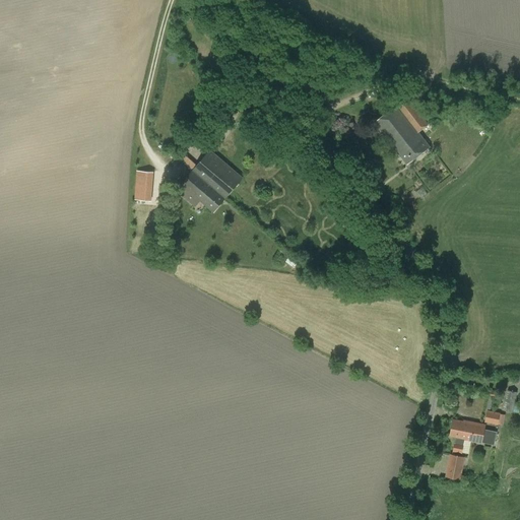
[(407,164),(430,146),(418,132),(428,124),(407,98),(375,123),(407,164)]
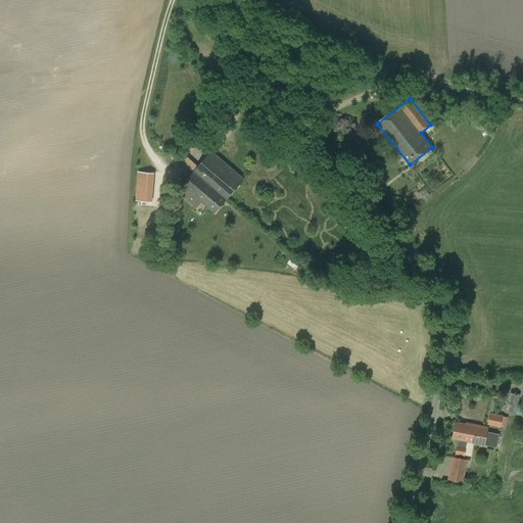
[(216,212),(244,179),(211,150),(183,184),(216,212)]
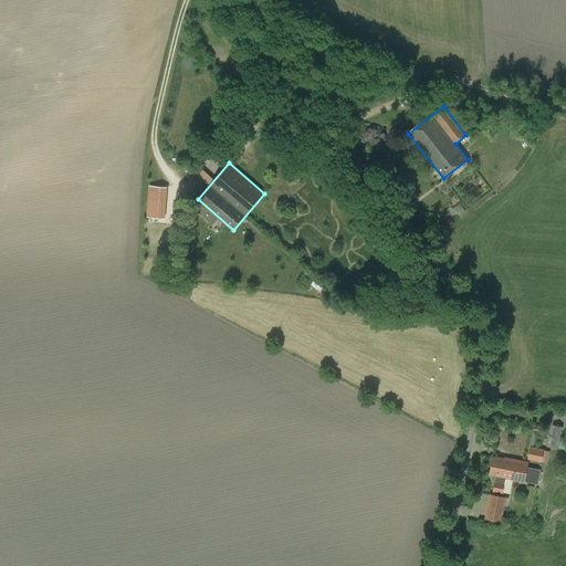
[(149,185),(148,218),(167,218),(167,185),(149,185)]
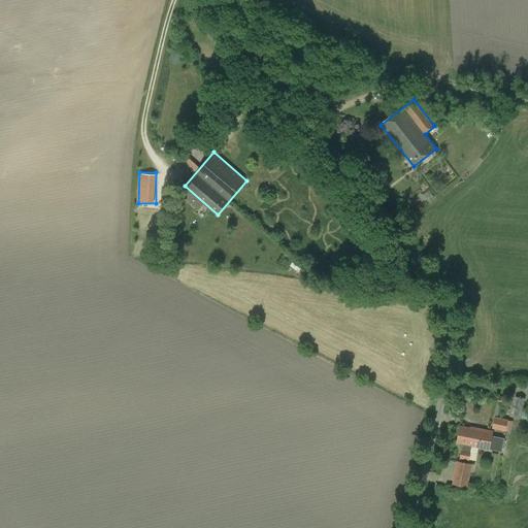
[(522,417),(525,398),(516,396),(512,416),(522,417)]
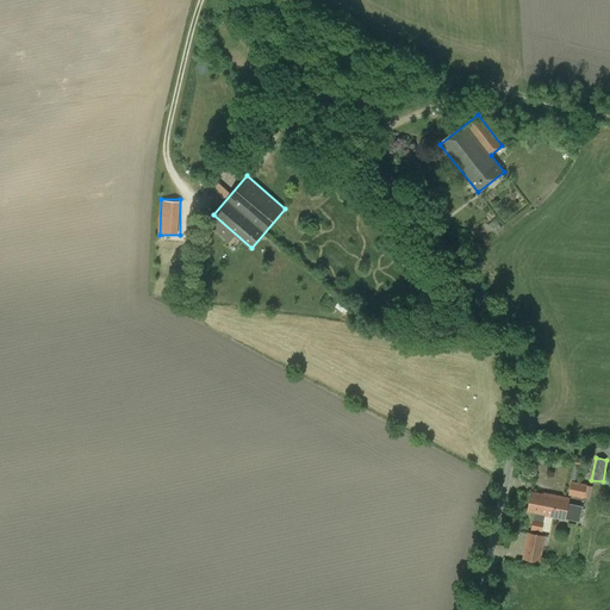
[(585,498),(587,484),(572,481),(568,495),(585,498)]
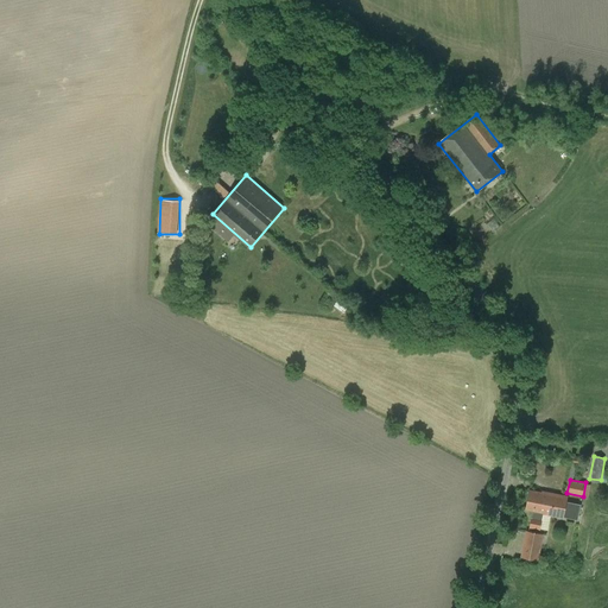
[(580,506),(567,502),(568,496),(542,492),(542,493),(531,489),(526,507),(533,508),(531,519),(542,520),(543,512),(563,517),(563,515),(577,518),(580,506)]
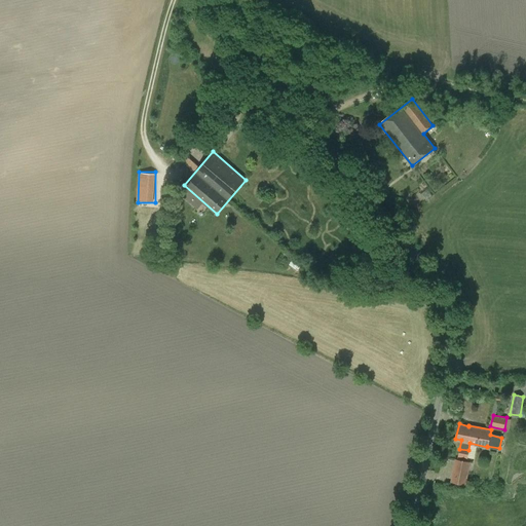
[(459,449),(458,457),(466,458),(468,450),(459,449)]
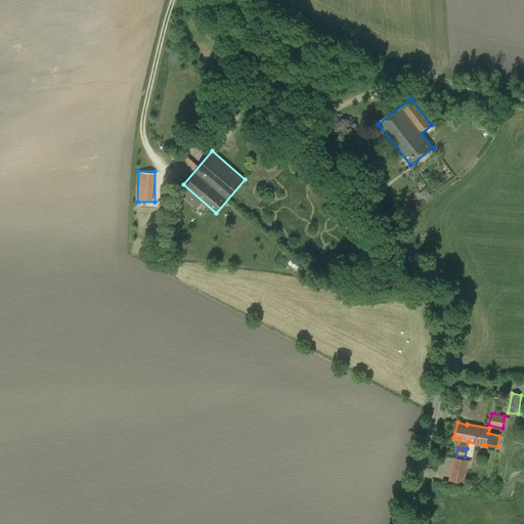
[(449,480),(465,483),(469,461),(453,457),(449,480)]
